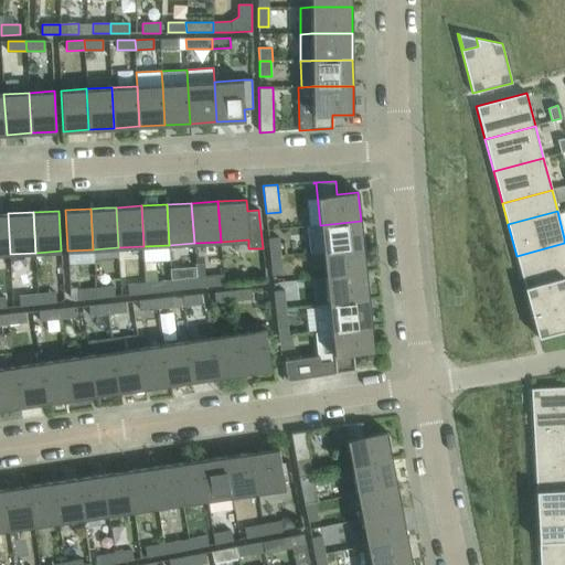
[(8,213),(0,213),(0,254),(10,254),(8,213)]
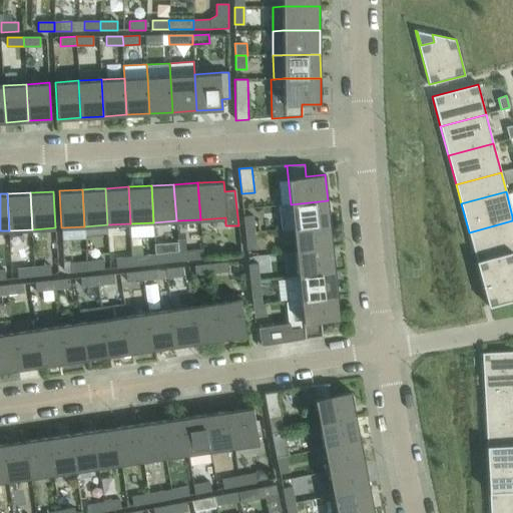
[(328,200),(291,204),(279,205),(281,228),(294,228),(330,224),(328,200)]
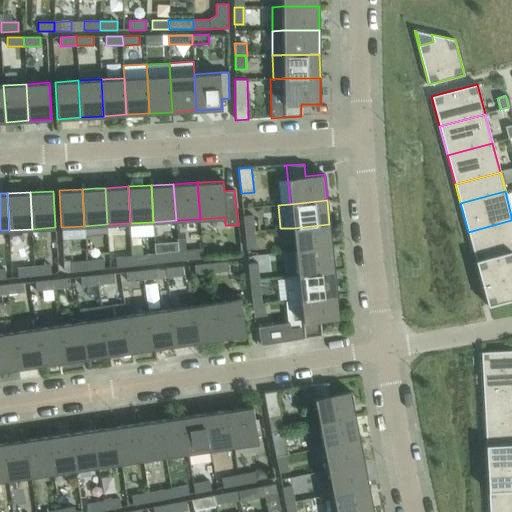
[(243,216),(245,232),(254,231),(252,215),(243,216)]
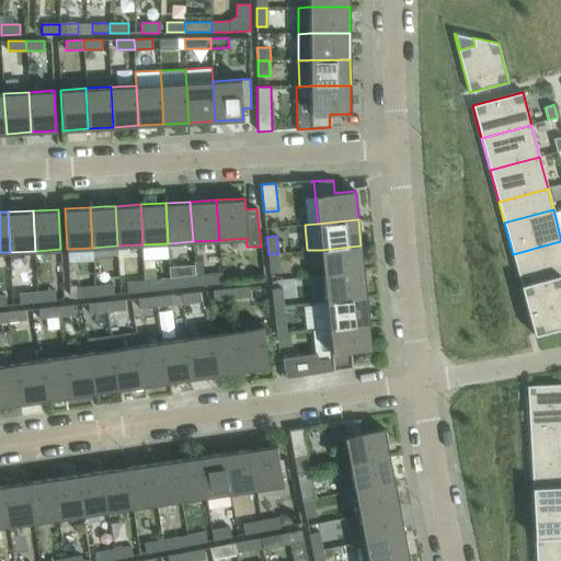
[(560,276),(560,275),(560,241),(513,254),(522,286),(560,275),(560,276)]
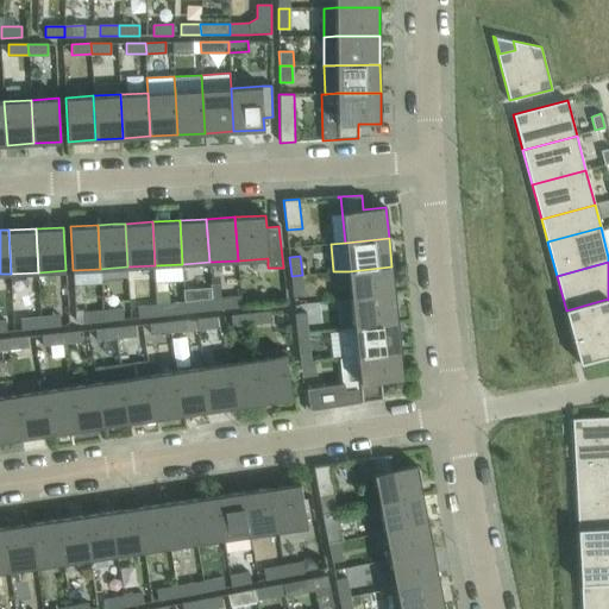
[(395,295),(391,267),(349,271),(351,299),(395,295)]
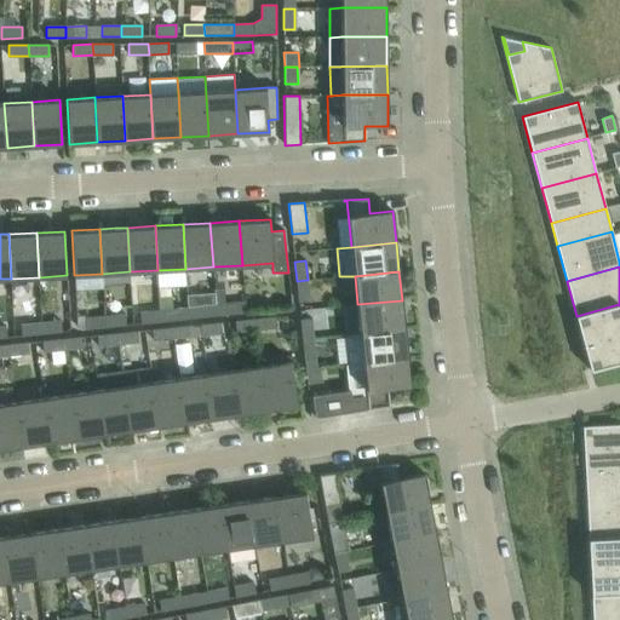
[(310,300),(308,280),(297,281),(299,302),(310,300)]
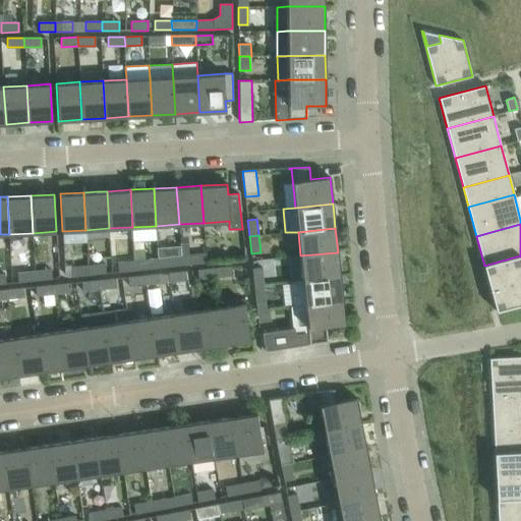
[(340,276),(338,252),(300,255),(302,280),(340,276)]
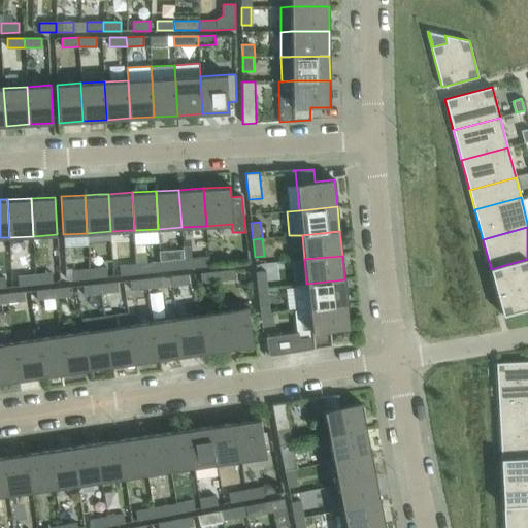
[(208,257),(191,259),(192,268),(209,266),(208,257)]
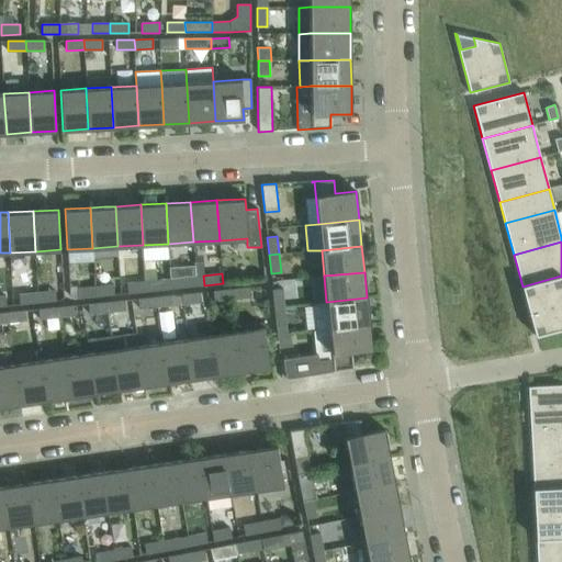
[(178,288),(195,287),(194,276),(177,278),(178,288)]
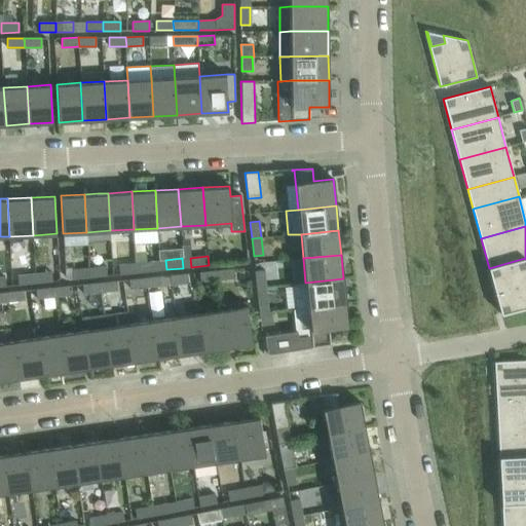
[(525,258),(489,268),(495,291),(525,283),(525,261),(525,259),(525,258)]
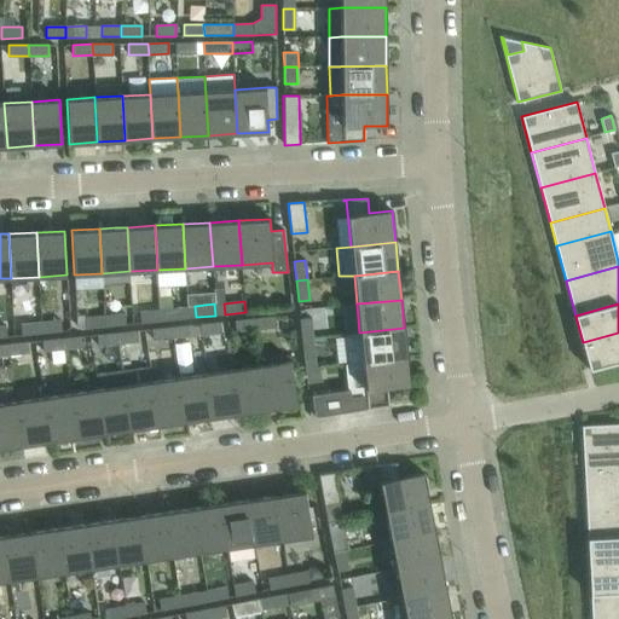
[(179,307),(160,310),(161,320),(180,319),(179,307)]
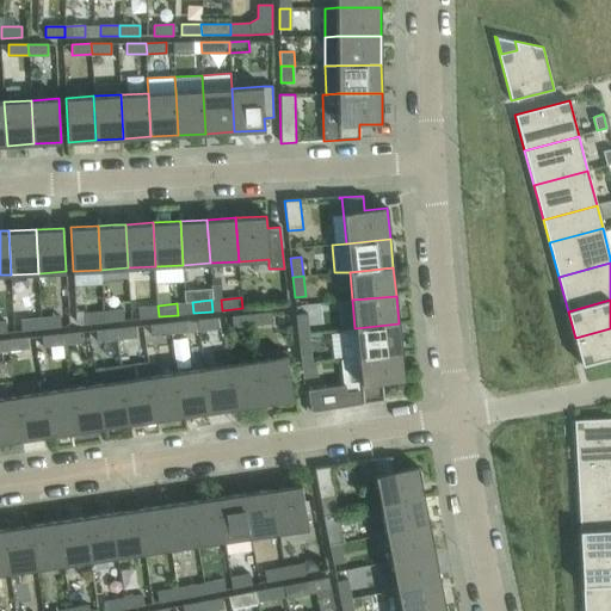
[(137,308),(139,319),(159,316),(158,306),(137,308)]
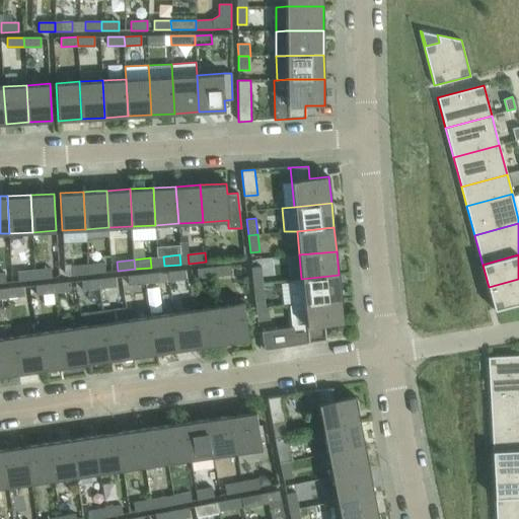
[(104,263),(96,264),(87,265),(88,274),(105,272),(104,263)]
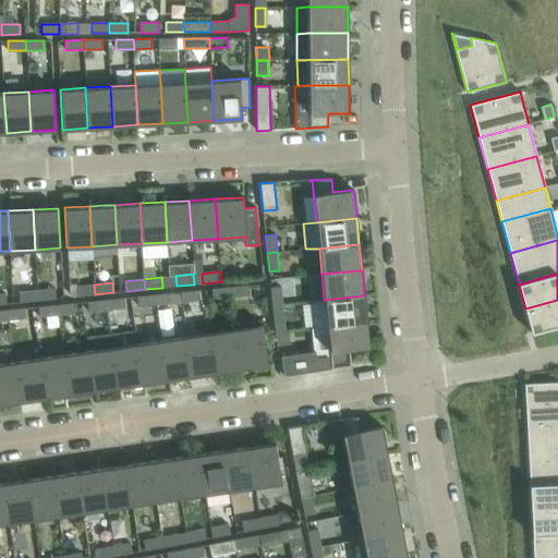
[(95,294),(94,284),(76,287),(77,296),(95,294)]
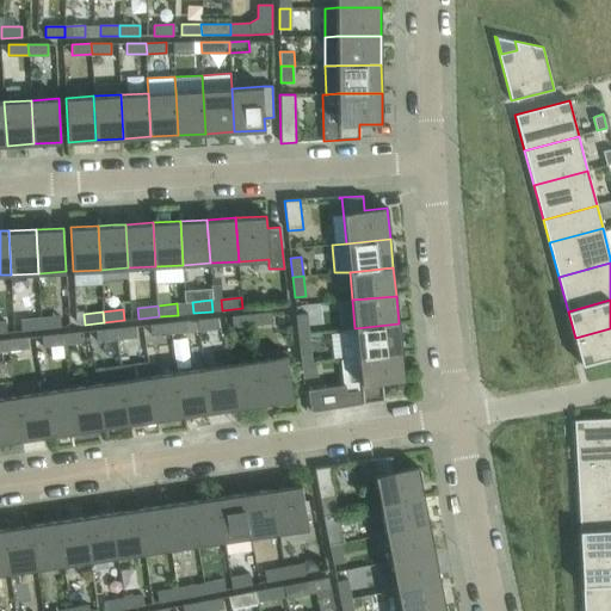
[(271,313),(252,314),(253,325),(272,323),(271,313)]
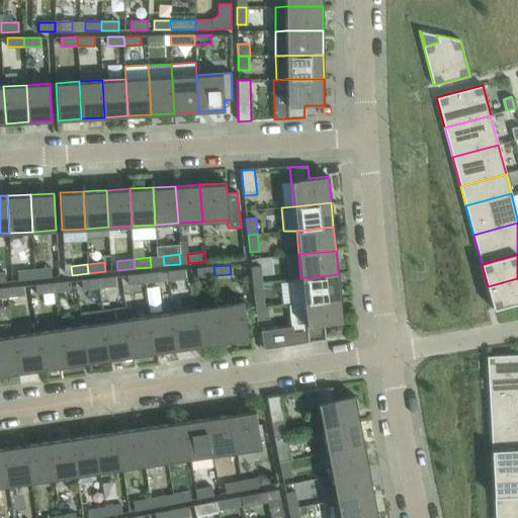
[(197,277),(214,275),(213,266),(196,268),(197,277)]
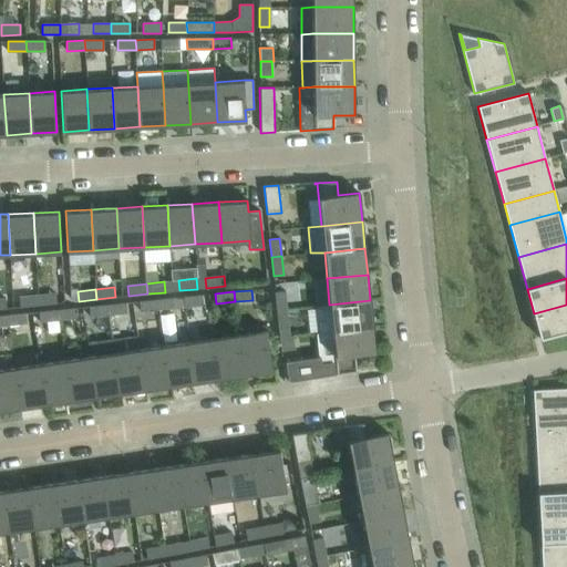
[(287,309),(285,291),(275,292),(277,310),(287,309)]
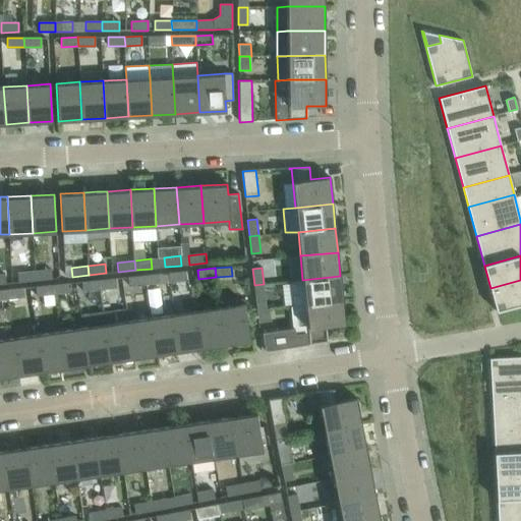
[(51,270),(34,271),(35,280),(52,279),(51,270)]
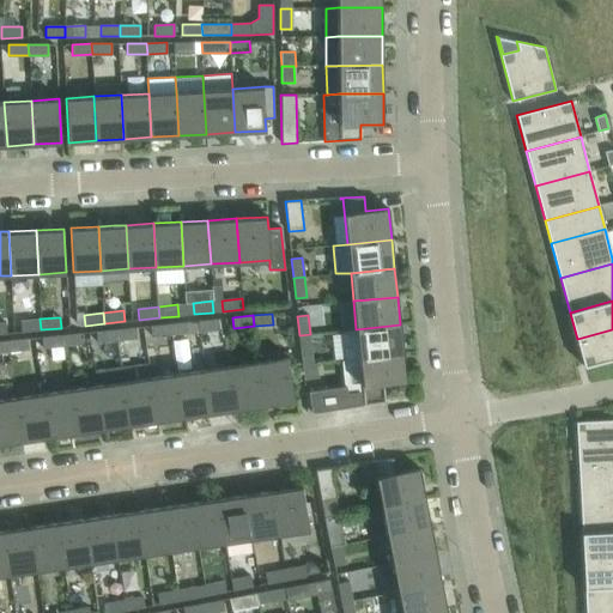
[(20,321),(22,332),(41,329),(40,319),(20,321)]
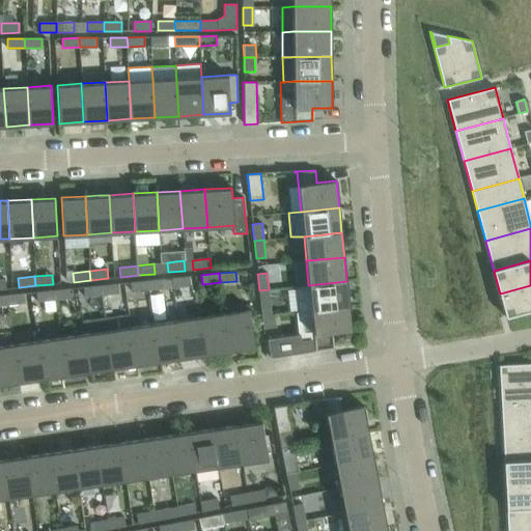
[(189,276),(171,278),(172,287),(190,285),(189,276)]
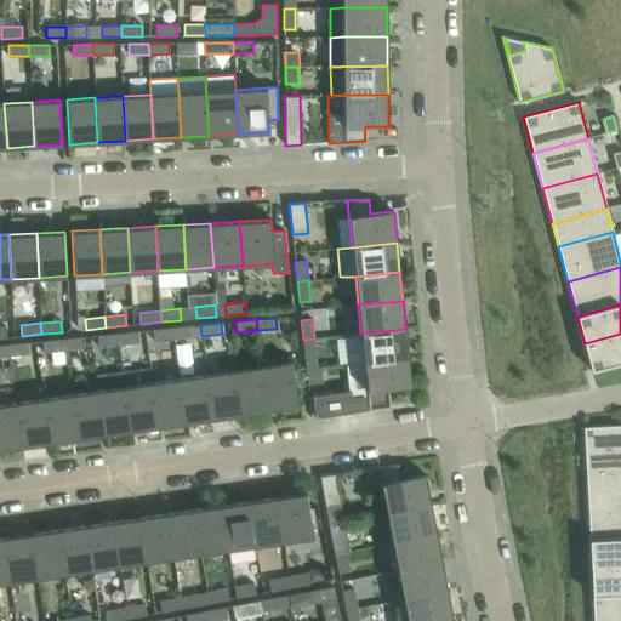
[(192,326),(172,328),(174,340),(193,337),(192,326)]
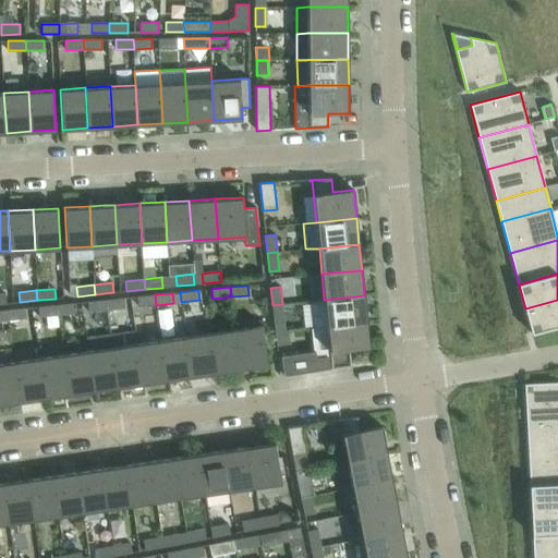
[(137,306),(156,305),(155,294),(137,296),(137,306)]
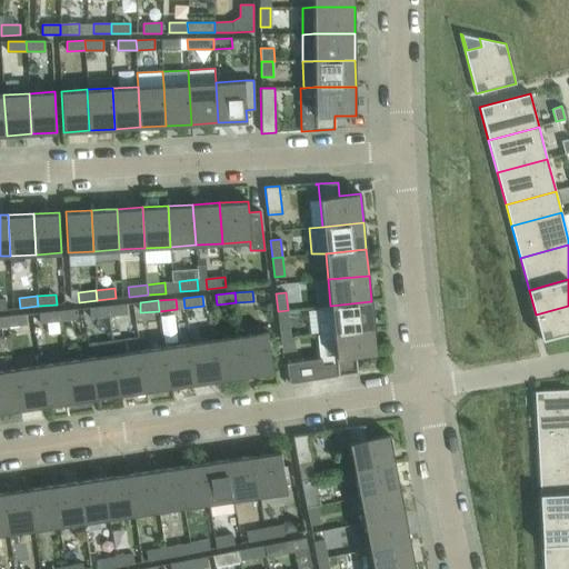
[(317,310),(308,310),(310,333),(319,332),(319,333),(333,332),(375,328),(371,301),(331,306),(317,308),(317,310)]
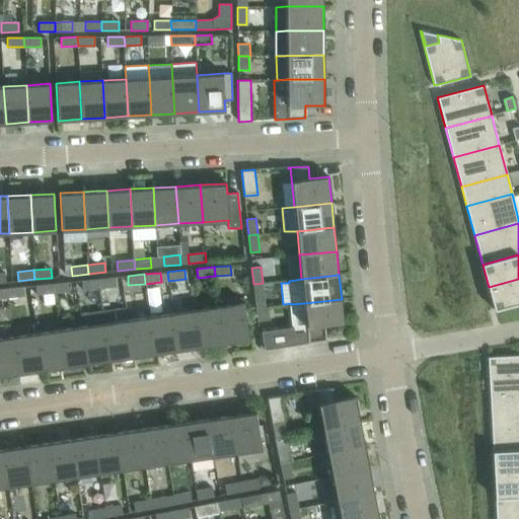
[(115,277),(98,279),(99,288),(116,287),(115,277)]
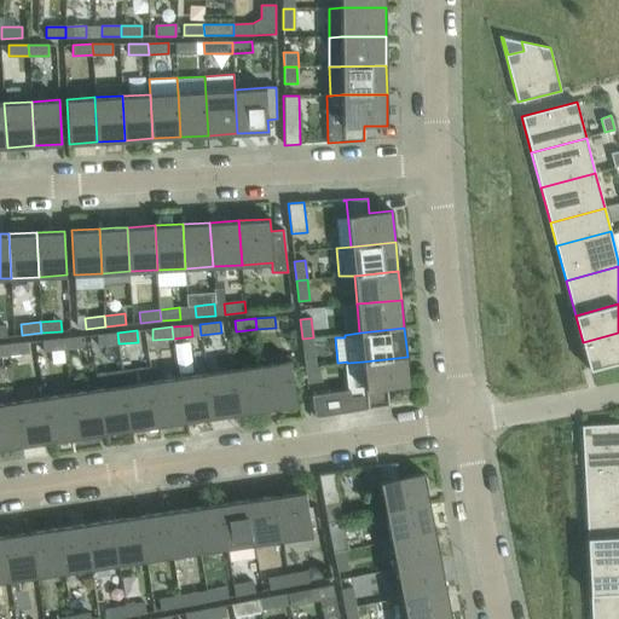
[(117,333),(115,333),(97,335),(98,346),(115,343),(119,343),(117,333)]
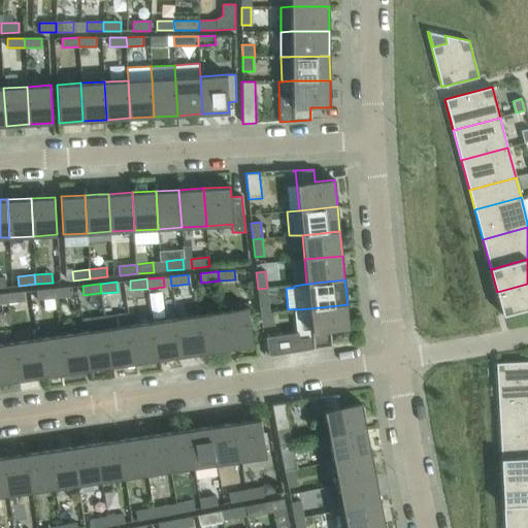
[(527,284),(497,292),(502,315),(503,315),(503,316),(527,308),(527,284)]
